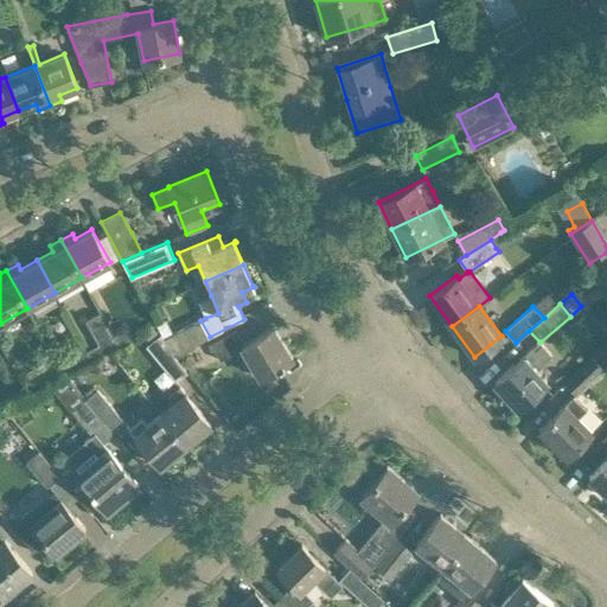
[(98,312),(85,319),(100,345),(87,352),(91,359),(116,346),(113,338),(98,312)]
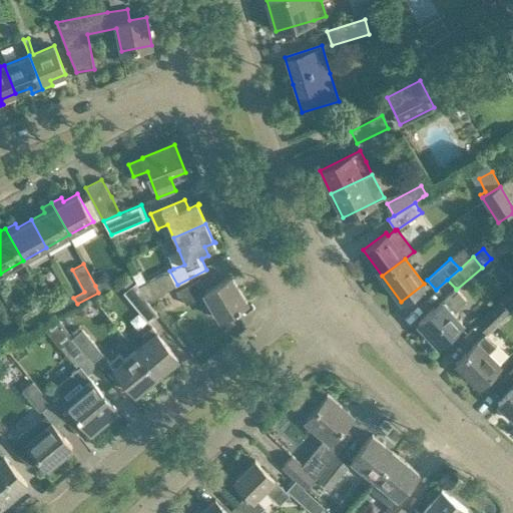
[(145,282),(137,286),(145,300),(177,285),(169,271),(168,270),(145,282)]
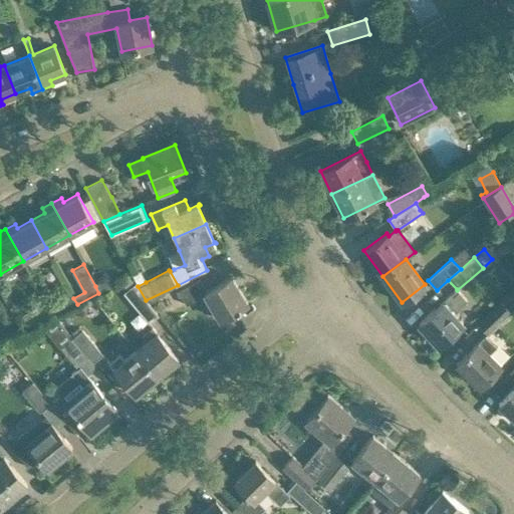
[(138,286),(146,282),(140,271),(133,275),(137,283),(138,286)]
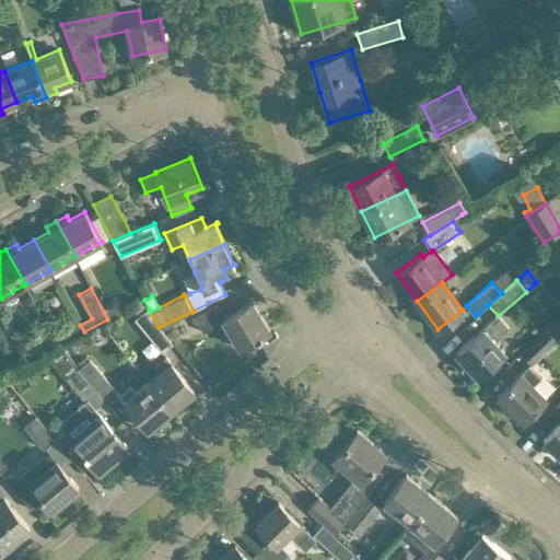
[(226,317),(218,303),(195,317),(203,333),(223,321),(240,347),(257,337),(258,339),(261,336),(261,335),(269,329),(253,301),(226,317)]
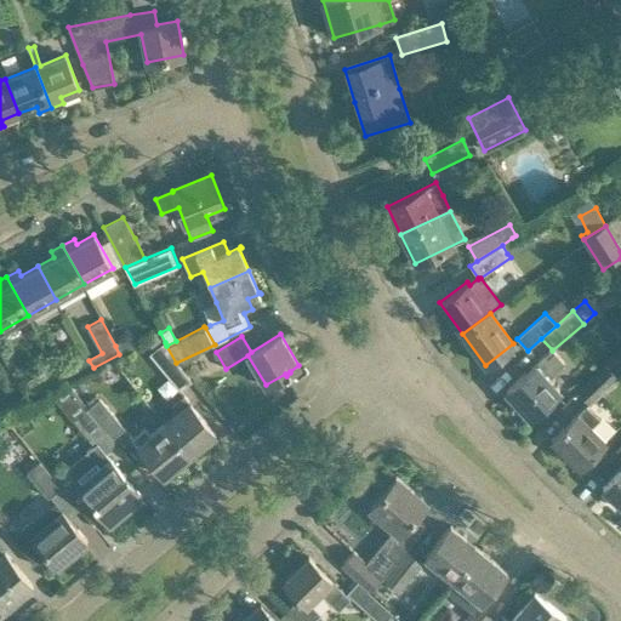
[(134,335),(115,346),(119,354),(137,345),(134,335)]
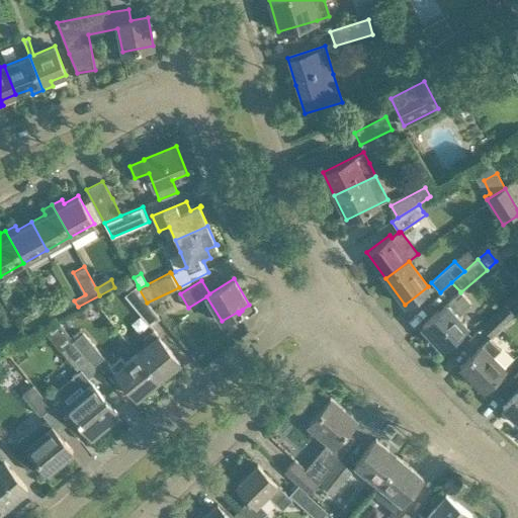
[(32,304),(56,294),(51,283),(27,292),(32,304)]
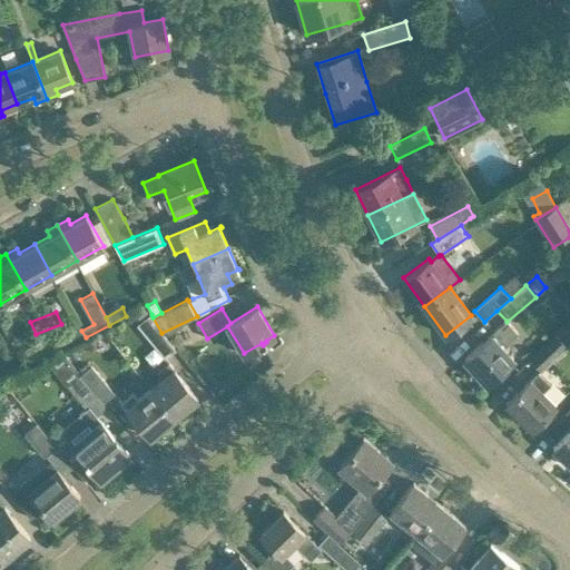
[(161,333),(153,317),(151,314),(137,325),(166,360),(176,351),(161,333)]
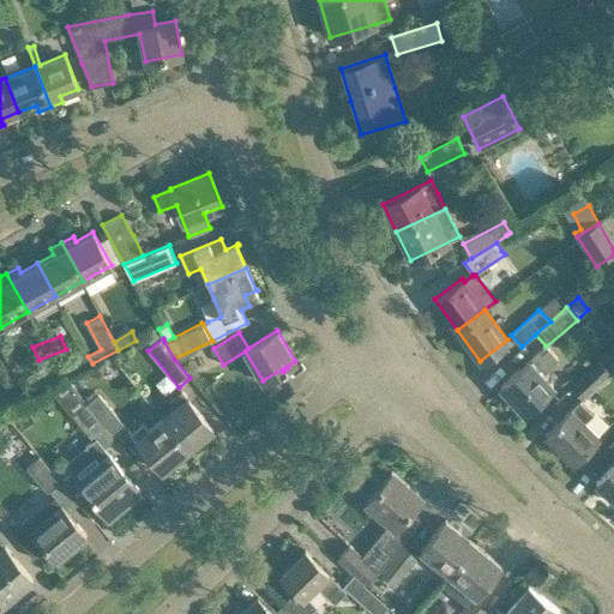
[(558,359),(546,347),(546,345),(500,385),(504,389),(499,393),(511,407),(516,403),(524,413),(552,387),(540,374),(558,359)]
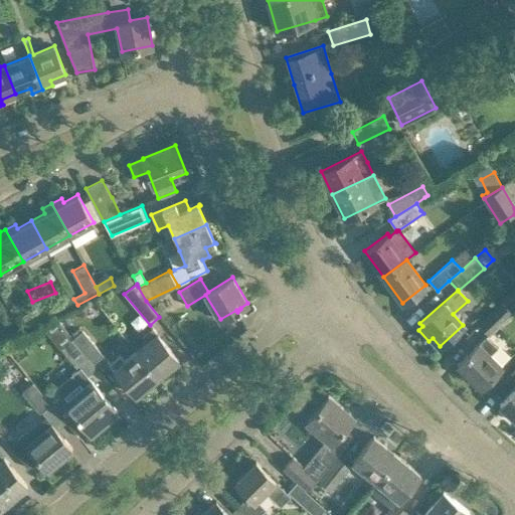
[(47,303),(22,317),(27,326),(36,321),(51,313),(47,303)]
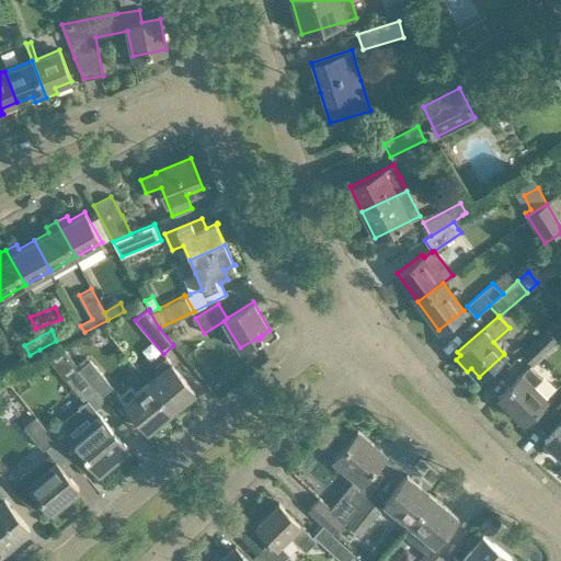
[(546,330),(523,353),(533,364),(557,341),(546,330)]
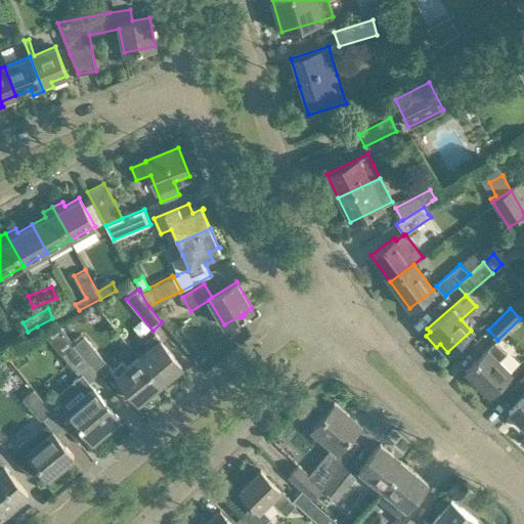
[(149,347),(138,357),(160,384),(182,365),(156,333),(144,342),(149,347)]
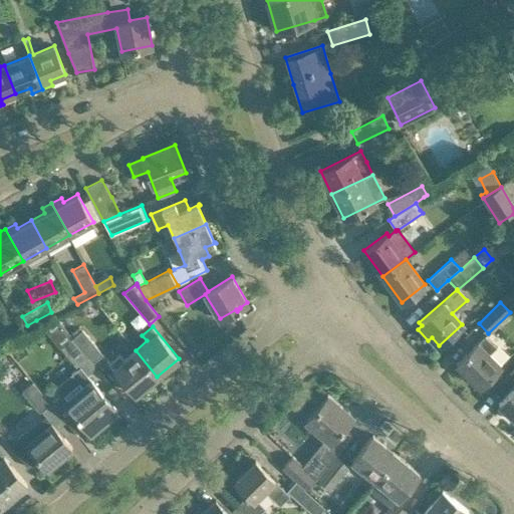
[(73,338),(96,366),(97,367),(106,359),(82,330),(73,338)]
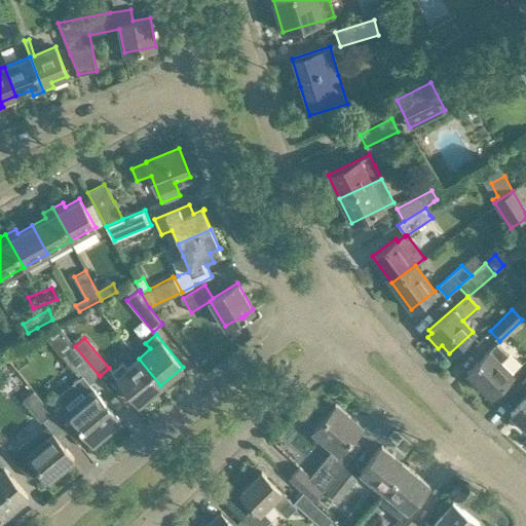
[(495,343),(467,372),(491,395),(512,373),(500,362),(508,354),(495,343)]
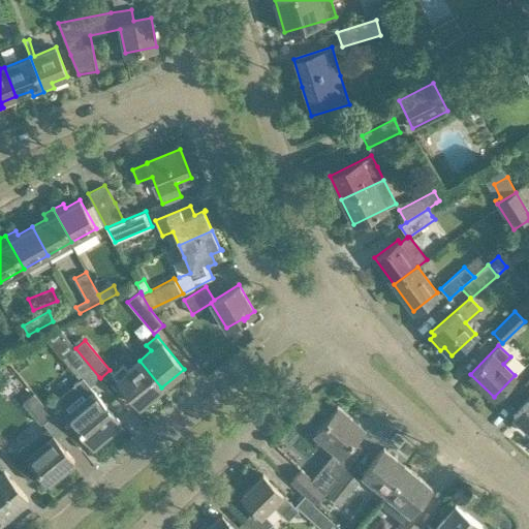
[(73,384),(45,407),(53,415),(78,443),(87,436),(93,444),(120,422),(90,385),(99,377),(75,348),(64,356),(81,378),(73,384)]
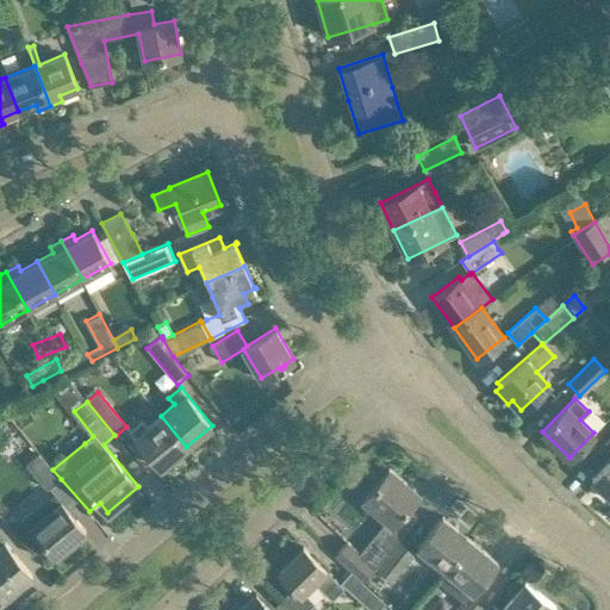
[(186,447),(161,416),(148,427),(142,419),(130,430),(161,468),(186,447)]
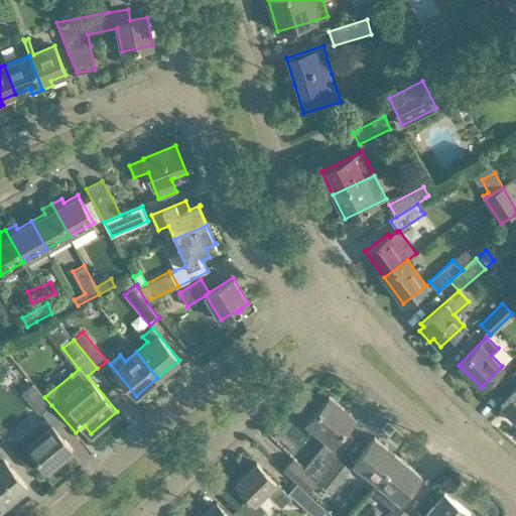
[(33,383),(22,392),(40,414),(51,405),(33,383)]
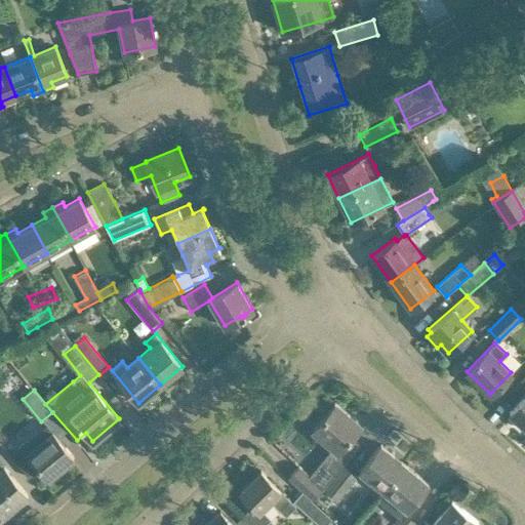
[(524,395),(510,412),(524,427),(524,395)]
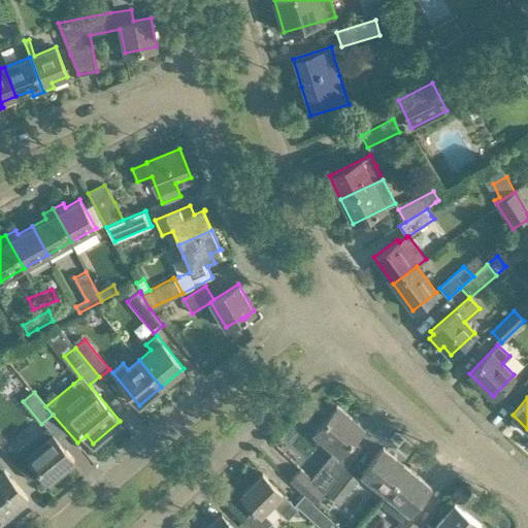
[(326,491),(344,466),(361,448),(352,439),(362,428),(336,405),(315,431),(335,449),(310,477),(301,469),(290,482),(315,503),(326,491)]
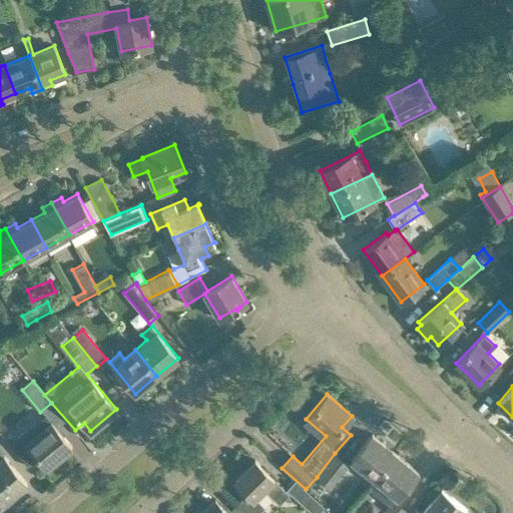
[(33,425),(20,435),(10,444),(29,466),(39,458),(47,467),(72,446),(45,415),(33,425)]
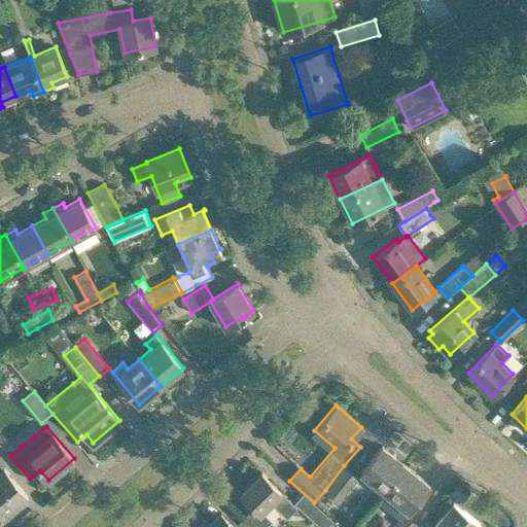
[(384,492),(407,465),(382,446),(359,472),(384,492)]
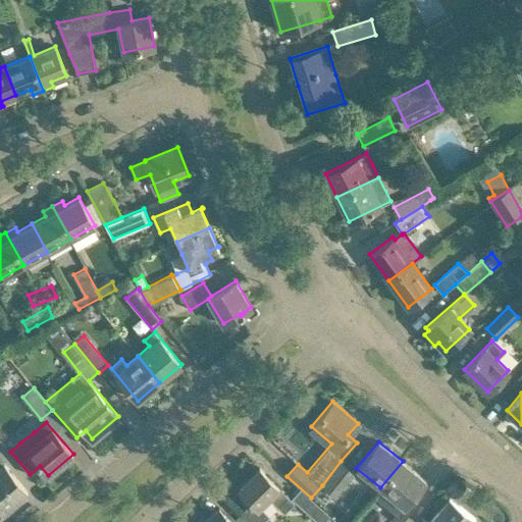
[(0,503),(6,510),(28,491),(0,459),(0,503)]
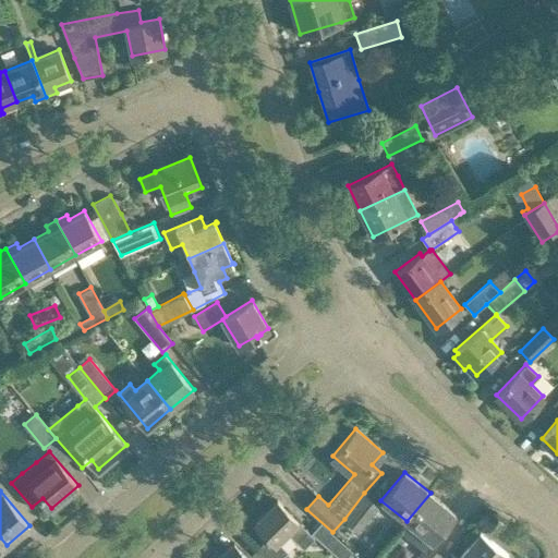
[(378,505),(364,493),(344,519),(358,531),(378,505)]
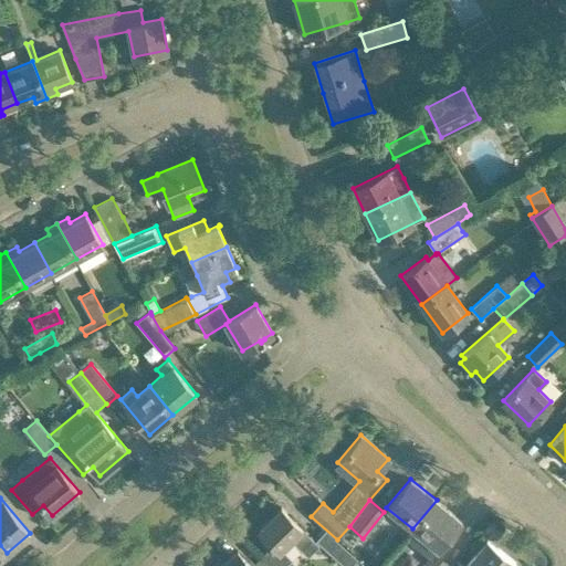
[(412,528),(405,538),(429,557),(433,552),(435,554),(462,521),(437,500),(412,528)]
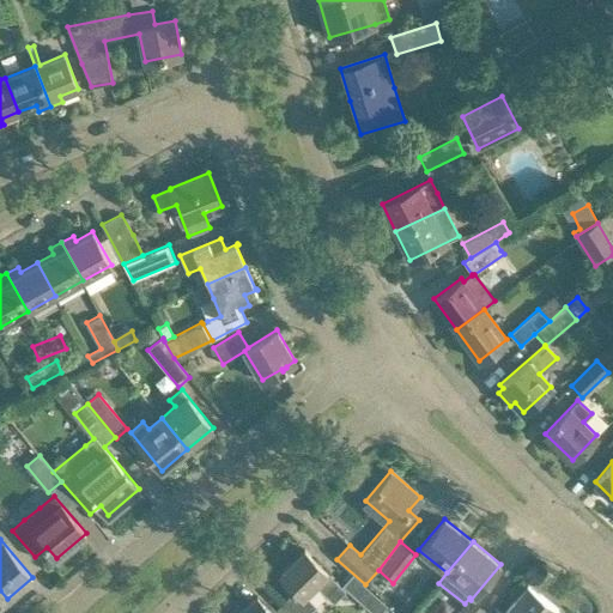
[(305,550),(280,574),(297,589),(283,602),(292,612),(311,612),(317,606),(307,594),(315,586),(334,604),(346,590),(370,612),(394,612),(394,611),(388,605),(387,606),(352,575),(341,587),(305,550)]
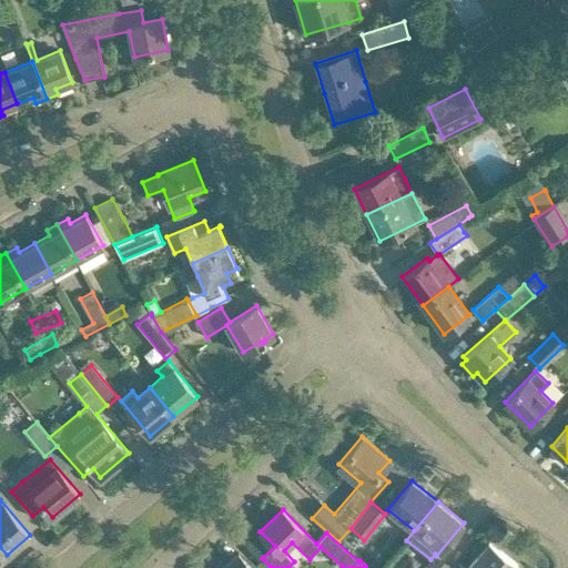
[(515,567),(518,565),(488,540),(466,567),(457,560),(449,567),(515,567)]
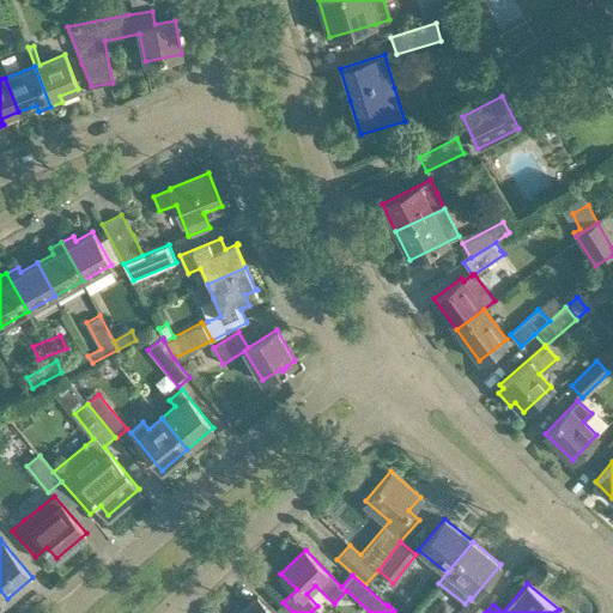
[(258,596),(240,612),(273,612),(258,596)]
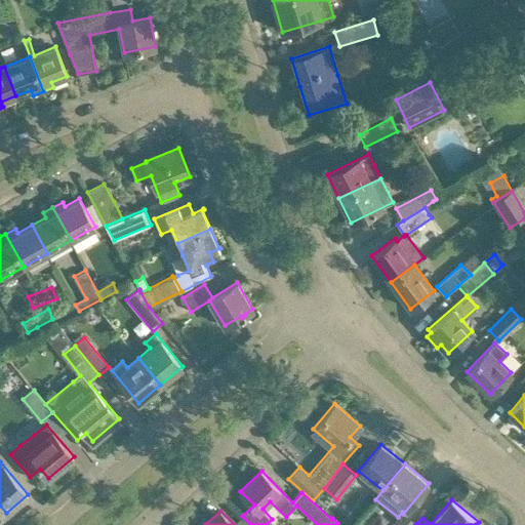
[(398,517),(391,524),(413,524),(415,523),(403,514),(402,512),(398,517)]
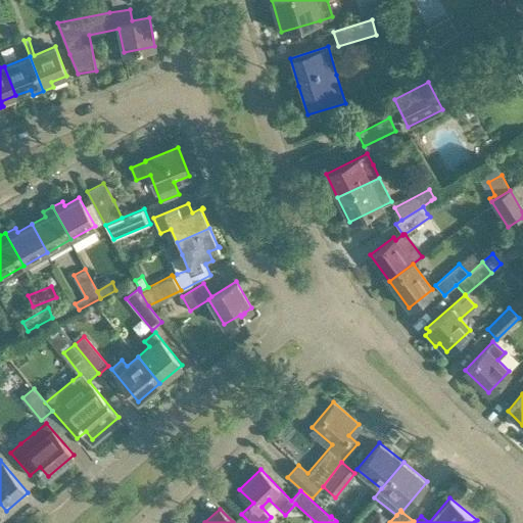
[(249,522),(241,514),(233,522),(249,522)]
